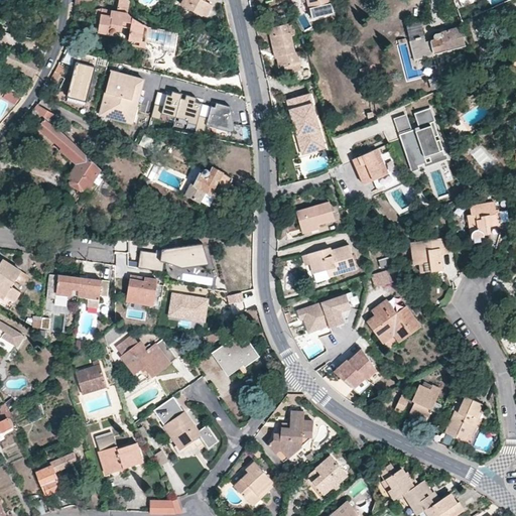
[(121,31),(122,26),(129,27),(127,39),(139,41),(142,24),(132,19),(128,17),(125,14),(127,2),(124,0),(119,0),(117,12),(103,10),(101,18),(99,32),(111,35),(111,33),(112,34),(113,34),(115,34),(116,33),(116,31),(116,30),(121,31)]
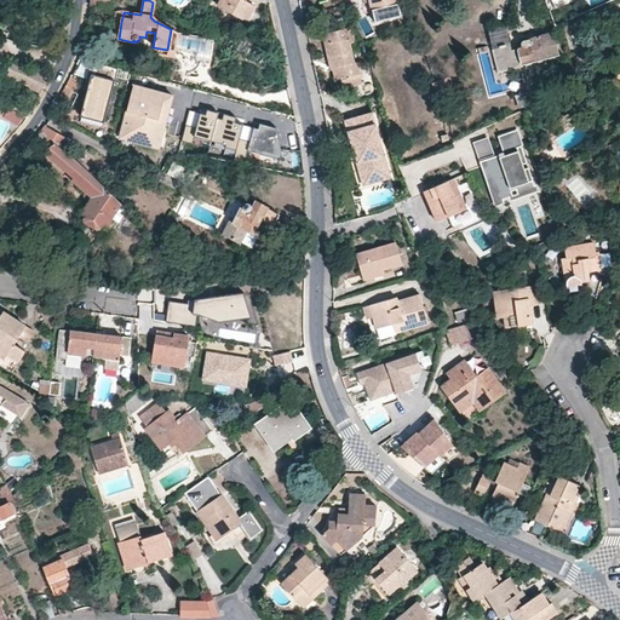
[(219,0),(217,6),(247,22),(254,7),(251,5),(246,1),(246,0),(219,0)]
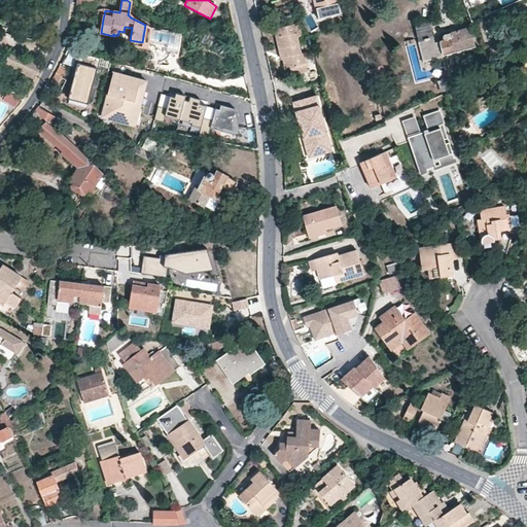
[(313,0),(314,1),(318,16),(327,14),(327,18),(341,14),(337,0),(313,0)]
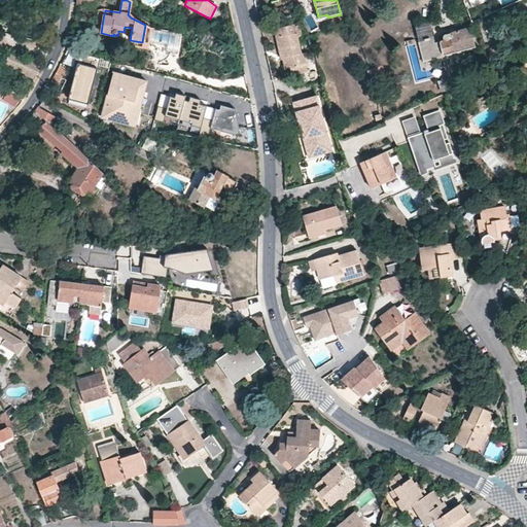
[(178,13),(171,9),(167,16),(172,20),(174,20),(176,20),(179,13),(178,13)]
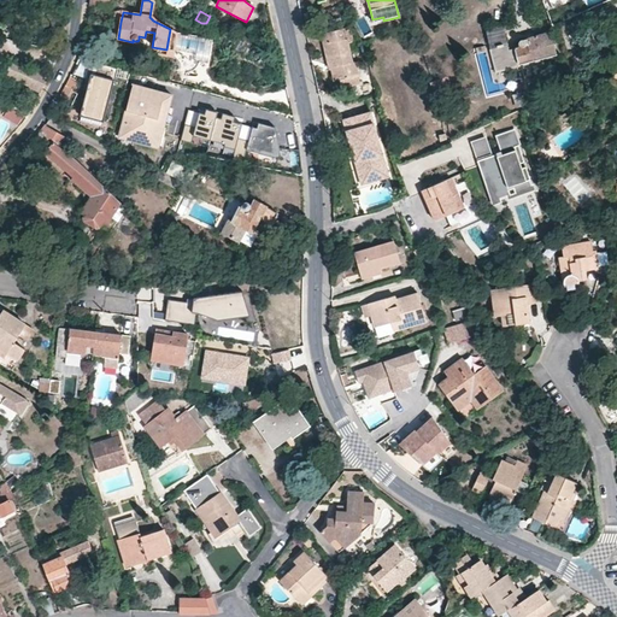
[(201,23),(195,19),(191,28),(191,29),(197,33),(201,23)]
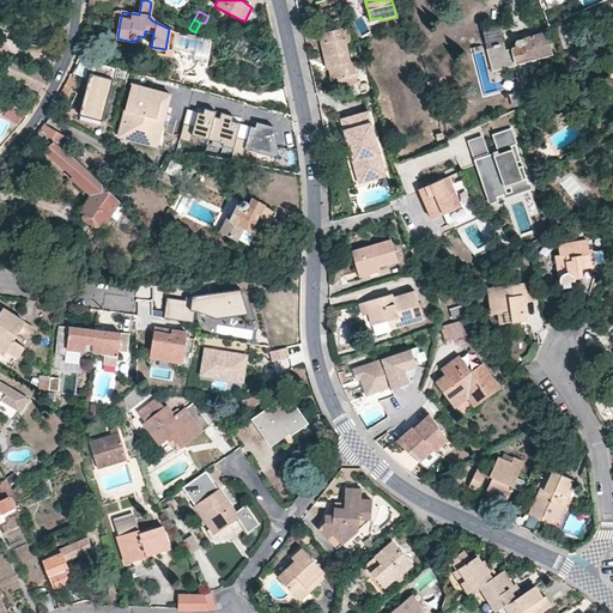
[(352,61),(350,61),(344,38),(339,40),(338,30),(317,36),(325,65),(327,66),(332,82),(337,79),(356,74),(352,61)]
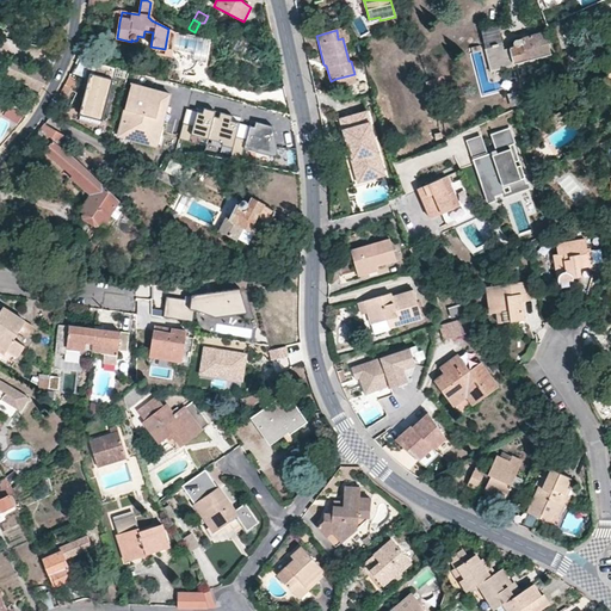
[(20,32),(19,41),(34,43),(35,34),(20,32)]
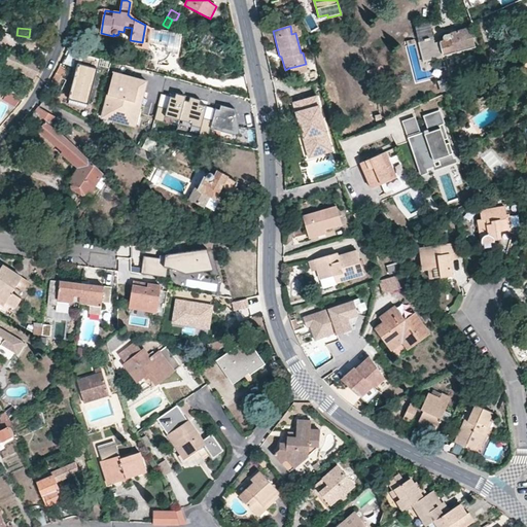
[(440,41),(444,56),(476,47),(470,28),(444,36),(443,37),(443,39),(443,40),(440,41)]
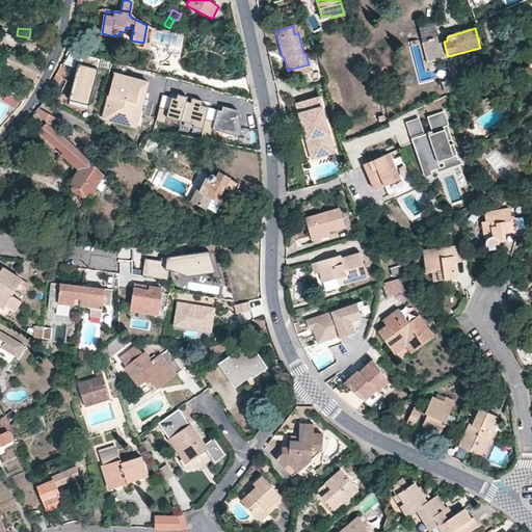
[(149,44),(143,43),(131,41),(130,46),(148,49),(149,44)]
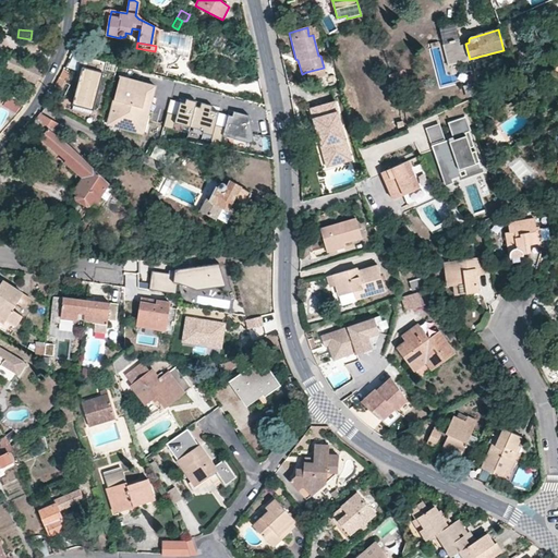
[(71,100),(94,107),(107,61),(84,55),(71,100)]
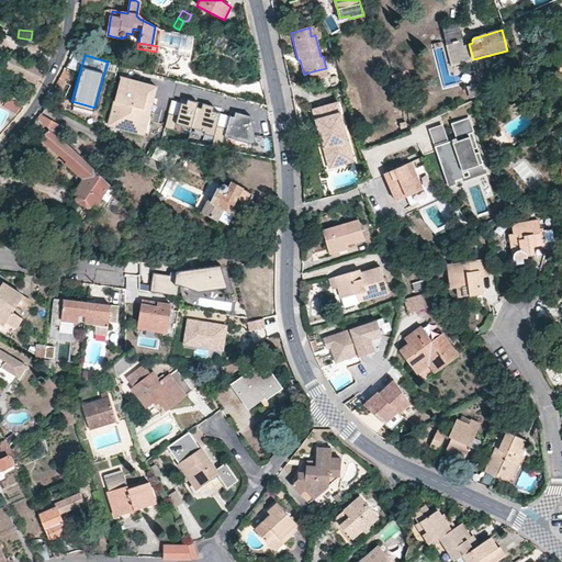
[(308,72),(311,80),(328,76),(326,68),(308,72)]
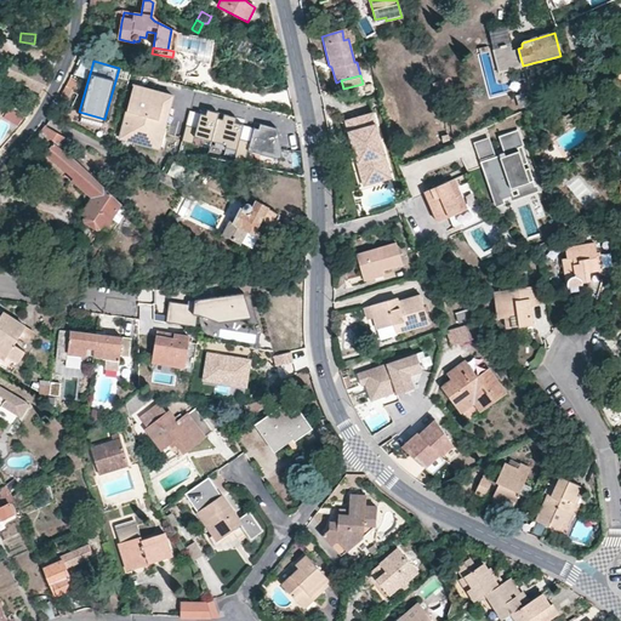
[(438,100),(456,95),(450,78),(433,84),(438,100)]
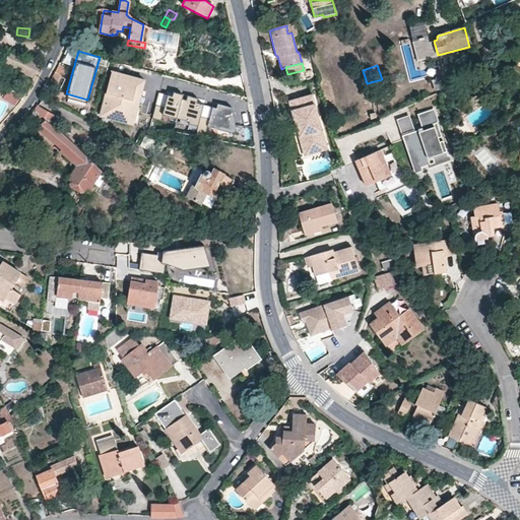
[(64,69),(58,66),(48,86),(54,89),(64,69)]
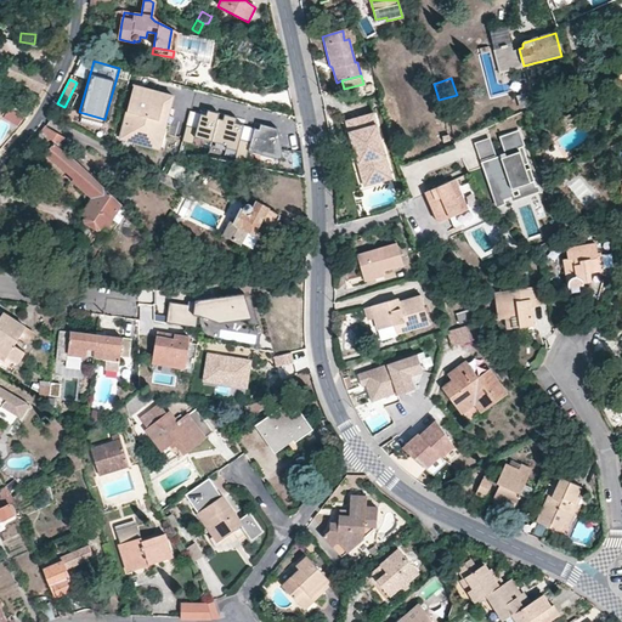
[(163,120),(159,119),(162,109),(169,111),(173,96),(150,90),(134,85),(124,119),(119,139),(158,150),(163,135),(167,136),(169,128),(170,125),(170,123),(168,122),(167,120),(163,120)]
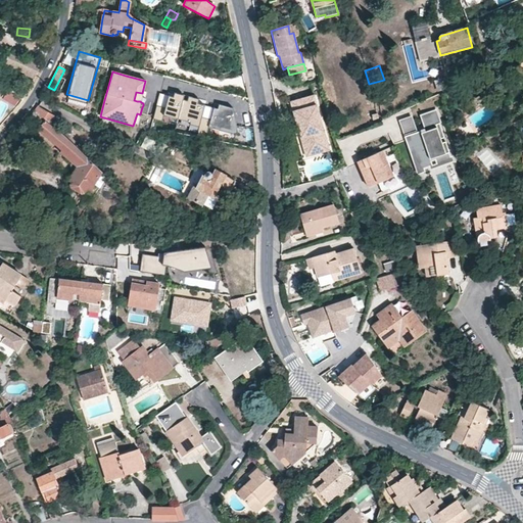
[(442,93),(449,90),(445,79),(438,80),(442,93)]
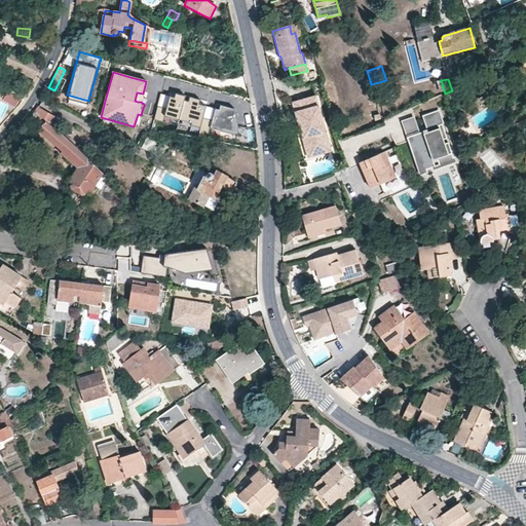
[(180,121),(185,100),(186,95),(175,92),(174,97),(167,96),(162,118),(180,121)]
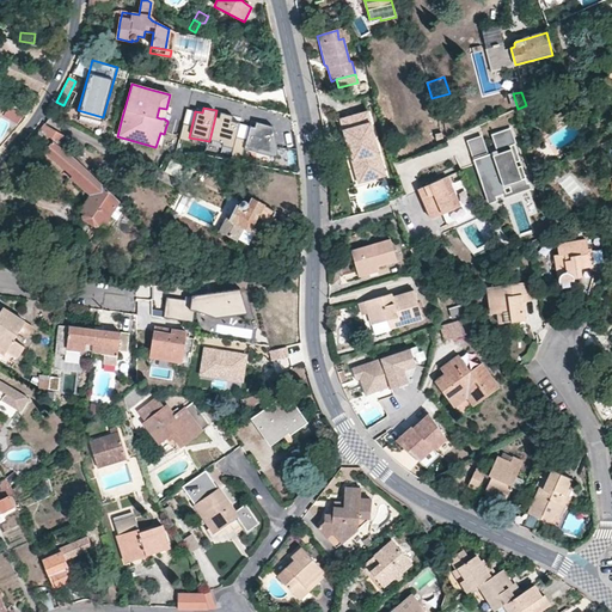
[(367,110),(341,117),(343,129),(348,128),(352,138),(347,139),(352,159),(361,157),(365,173),(383,169),(367,110)]
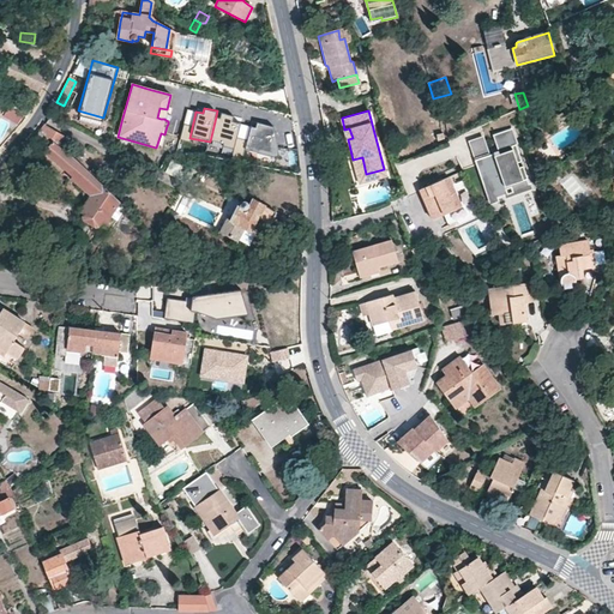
[(233,148),(239,122),(232,121),(234,114),(222,112),(221,118),(216,116),(210,142),(233,148)]
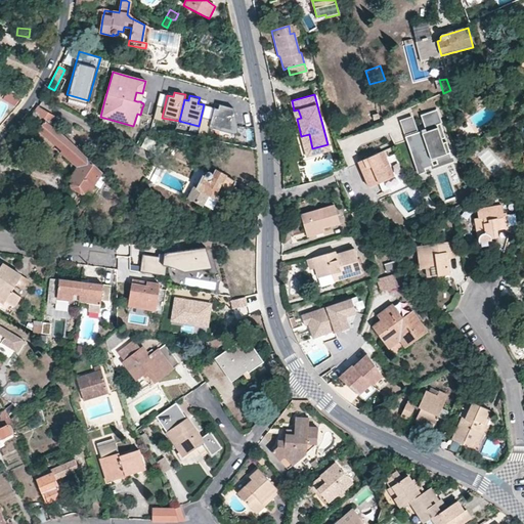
[(219,108),(213,107),(209,127),(238,133),(234,107),(220,104),(219,108)]
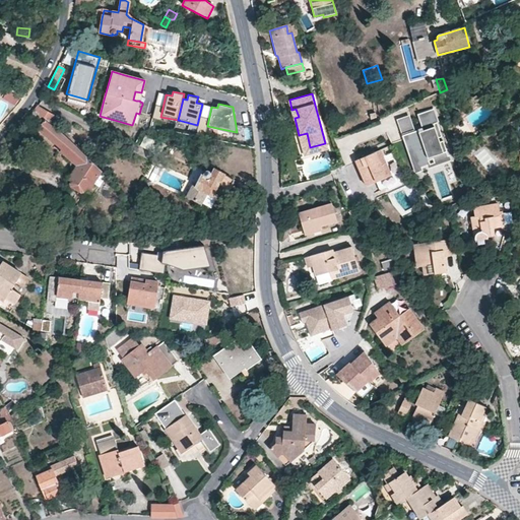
[(37,106),(34,110),(51,124),(56,116),(39,107),(37,106)]
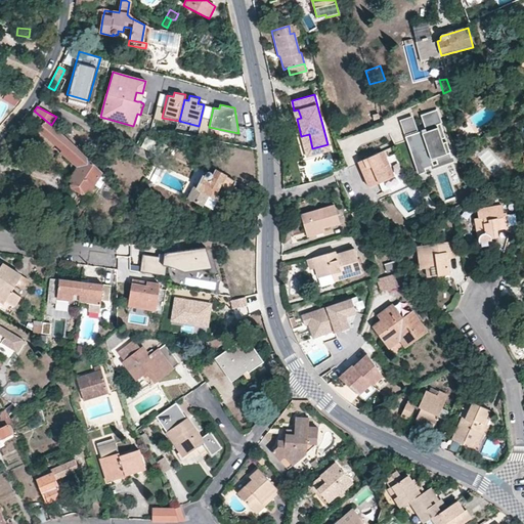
[(62,149),(60,153),(72,162),(71,164),(73,171),(75,173),(69,180),(72,182),(71,185),(83,194),(85,190),(88,192),(94,184),(102,172),(76,147),(64,136),(51,125),(34,111),(23,125),(29,129),(35,122),(39,127),(38,129),(44,133),(62,149)]
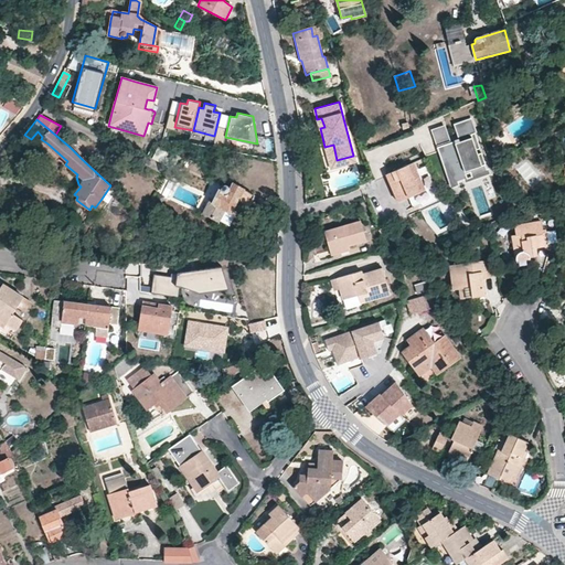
[(478,149),(469,123),(455,127),(461,148),(454,150),(451,144),(443,146),(455,182),(466,178),(464,171),(468,170),(471,179),(487,173),(481,155),(476,156),(473,150),(478,149)]
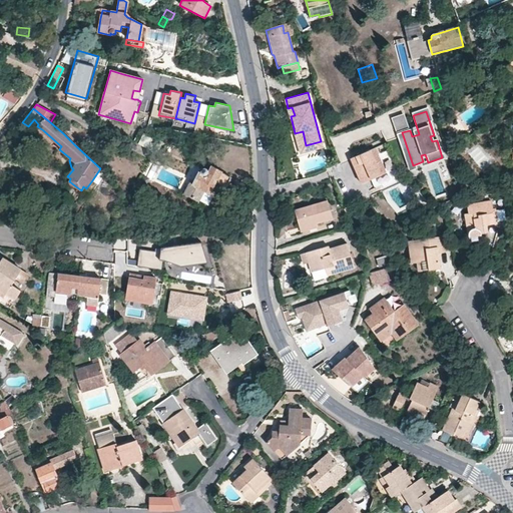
[(303,131),(295,133),(300,152),(322,147),(321,141),(306,145),(303,131)]
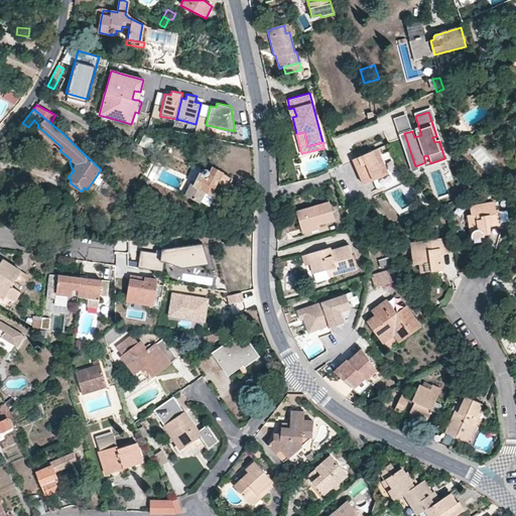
[(373,179),(387,173),(380,155),(377,149),(353,159),(363,184),(373,179)]
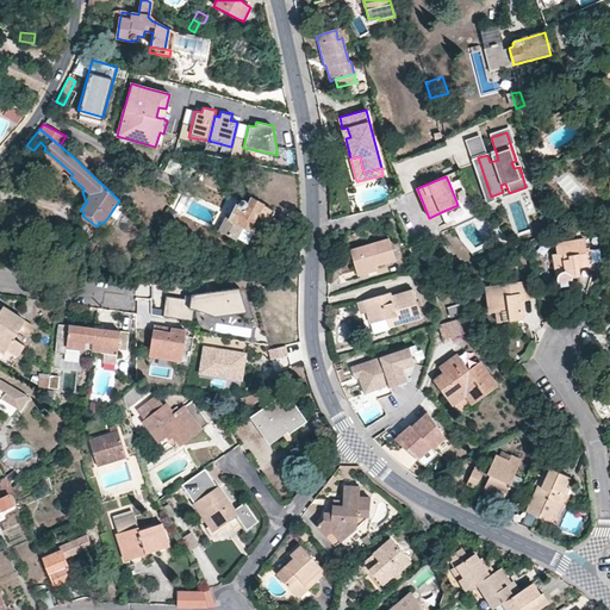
[(449,184),(458,205),(441,212),(446,224),(474,212),(466,192),(461,179),(449,184)]
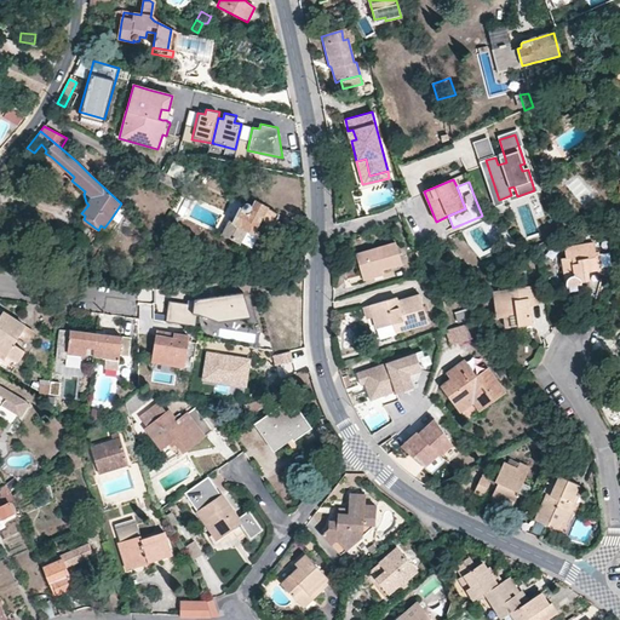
[(223,234),(251,248),(264,223),(271,227),(279,214),(254,201),(251,206),(245,202),(233,223),(229,222),(223,234)]
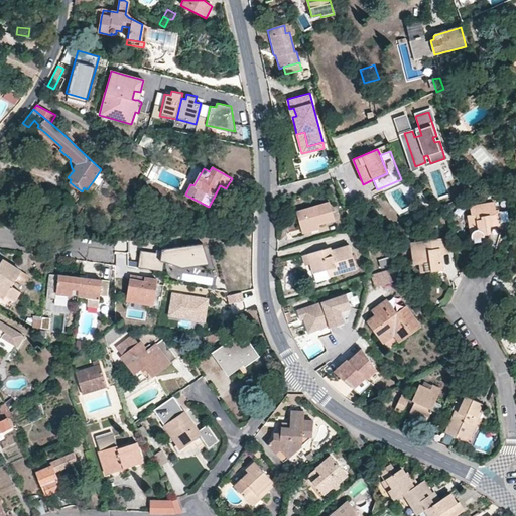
[(93,181),(99,185),(106,174),(101,169),(93,181)]
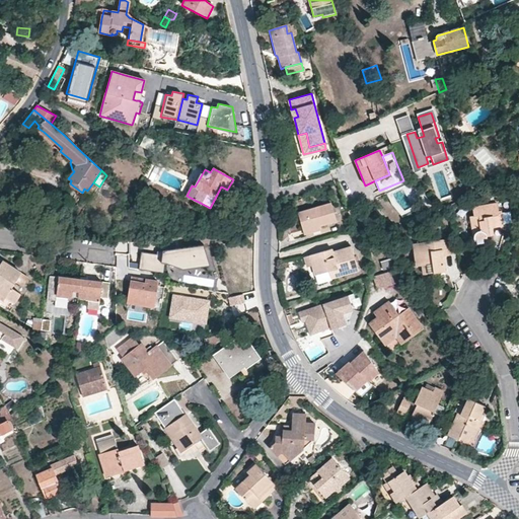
[(163,200),(157,198),(155,208),(161,210),(163,200)]
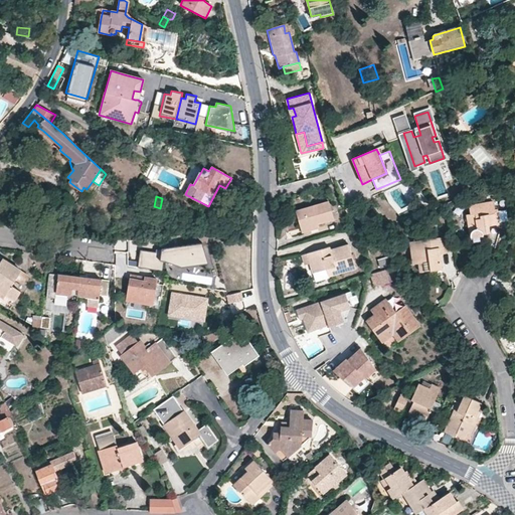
[(316,205),(312,205),(311,206),(296,210),(301,228),(317,223),(322,222),(329,220),(334,218),(328,201),(316,205)]
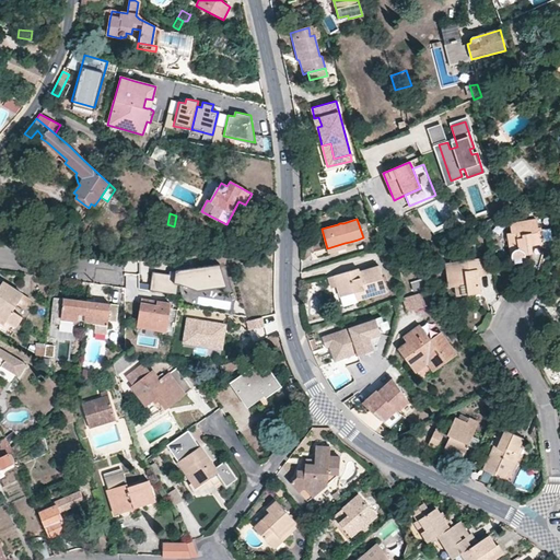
[(531,254),(529,244),(543,243),(540,228),(537,229),(536,220),(509,223),(510,232),(511,237),(508,237),(510,254),(511,257),(512,259),(514,261),(516,261),(518,261),(521,260),(522,259),(523,258),(524,256),(524,255),(531,254)]
